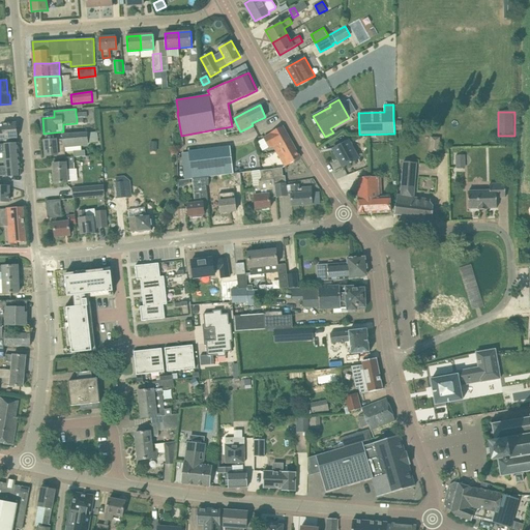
[(0,144),(4,144),(18,143),(17,138),(18,138),(17,123),(2,124),(2,128),(0,127),(0,144)]
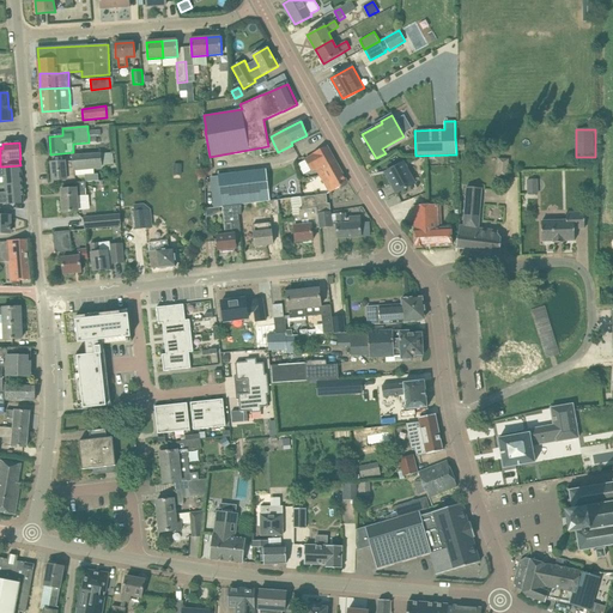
[(319,175),(325,171),(323,170),(337,163),(328,146),(304,159),(310,171),(316,168),(319,171),(317,173),(319,175)]
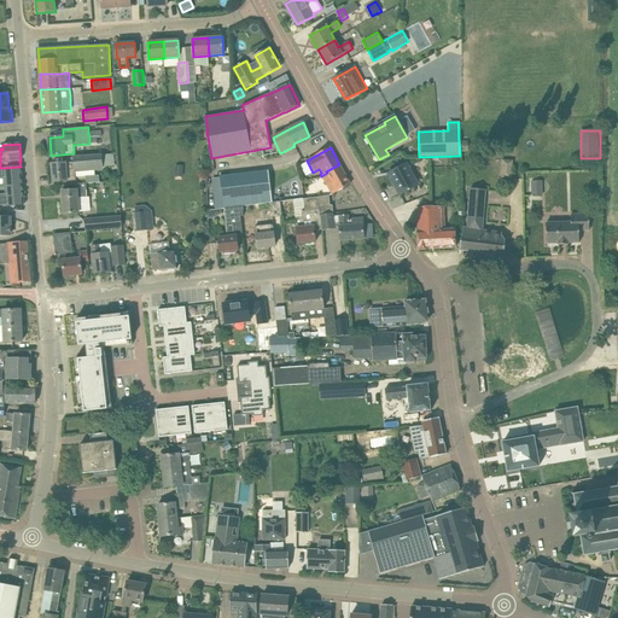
[(65,162),(51,164),(53,182),(76,180),(75,173),(75,169),(103,167),(101,155),(74,157),(74,162),(65,163),(65,162)]
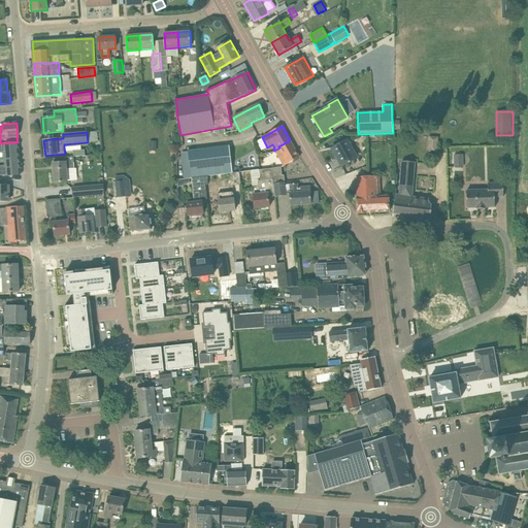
[(331,149),(337,158),(341,167),(357,158),(347,139),(331,149)]
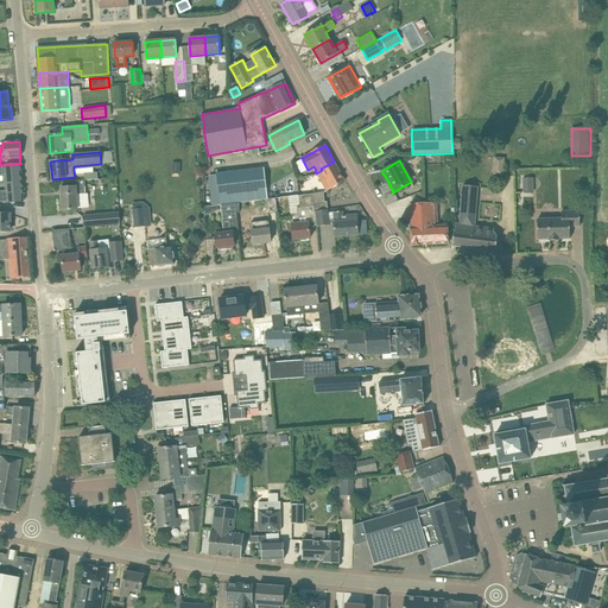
[(321,169),(322,170),(316,173),(327,191),(344,181),(334,162),(321,169)]
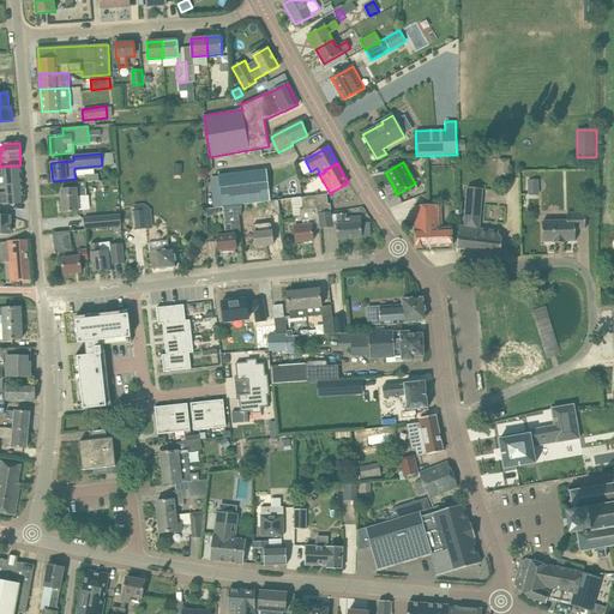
[(0,167),(0,186),(22,185),(20,166),(5,167),(0,167)]
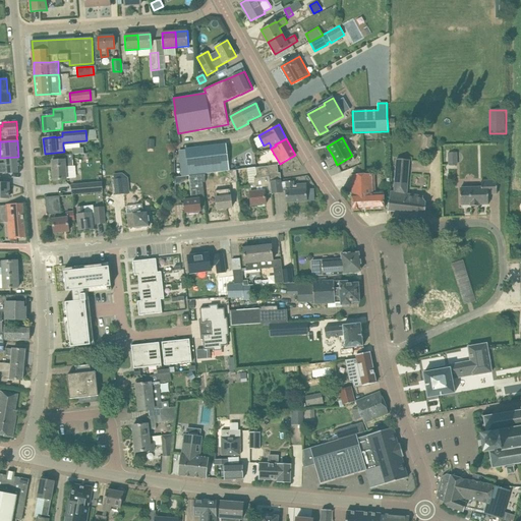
[(226,145),(186,149),(189,175),(205,173),(228,171),(229,171),(226,145)]
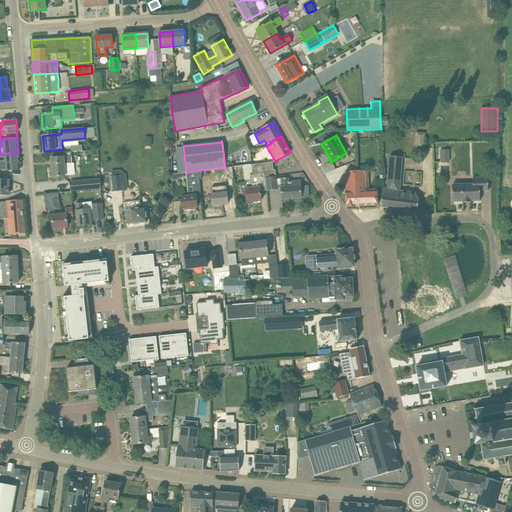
[(449,161),(448,148),(439,149),(439,161),(449,161)]
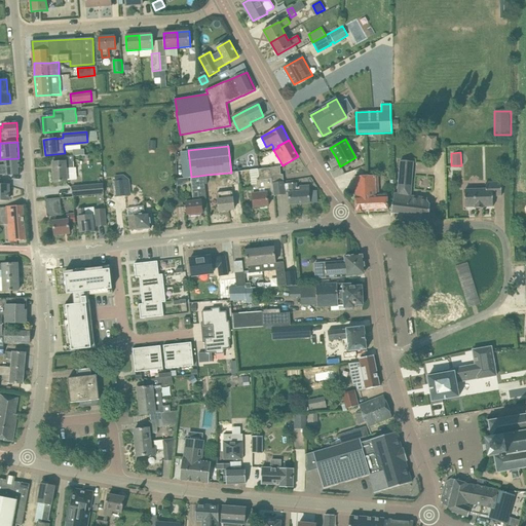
[(65,161),(52,162),(54,182),(67,181),(67,180),(75,180),(74,167),(74,156),(65,156),(65,161)]
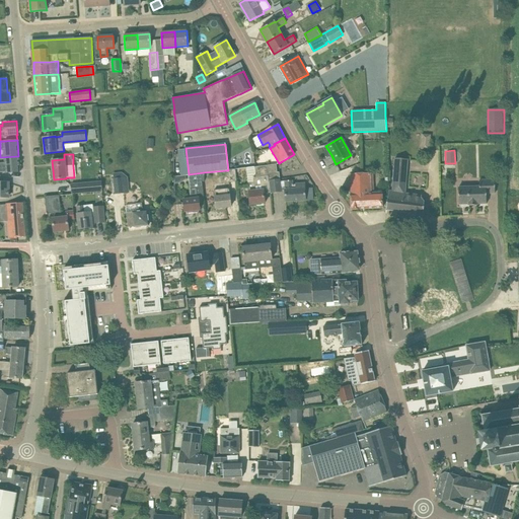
[(18,156),(0,157),(0,171),(6,171),(6,172),(20,171),(18,156)]
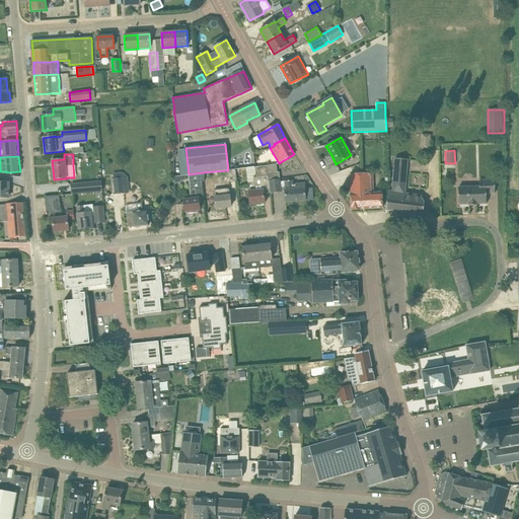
[(410,213),(410,216),(424,218),(425,208),(425,202),(422,198),(422,195),(405,193),(409,159),(406,158),(406,159),(395,159),(392,192),(389,192),(388,200),(386,210),(410,213)]
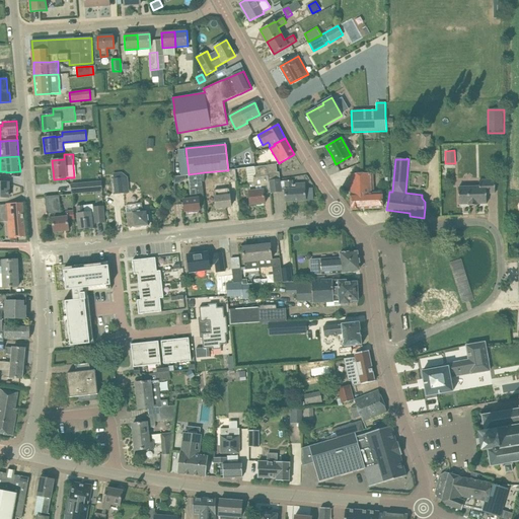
[(277,164),(268,165),(269,175),(269,180),(280,179),(280,172),(278,172),(277,164)]
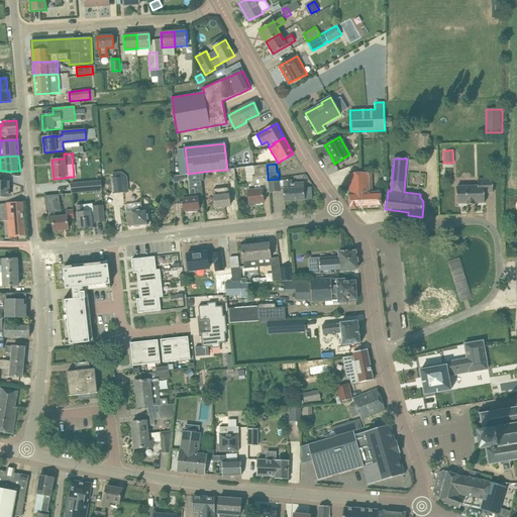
[(267,165),(253,167),(254,176),(262,175),(268,175),(267,165)]
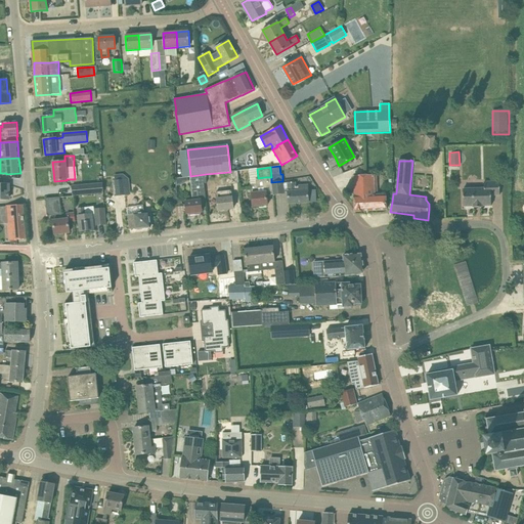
[(237,171),(230,172),(231,184),(239,183),(237,171)]
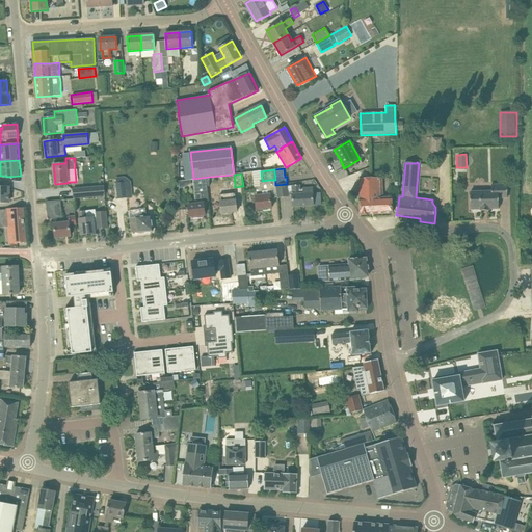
[(188,205),(189,217),(190,217),(191,220),(204,218),(204,215),(205,215),(204,204),(209,203),(207,186),(210,186),(209,177),(193,179),(196,204),(188,205)]
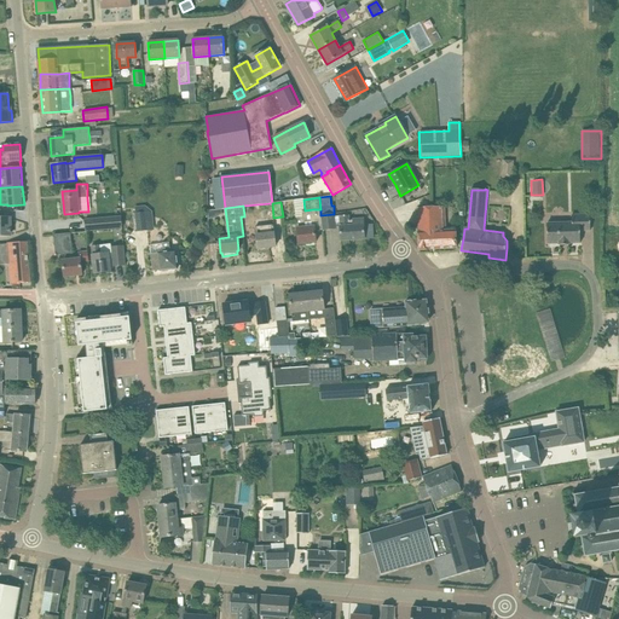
[(445,207),(417,208),(420,250),(457,248),(456,230),(446,230),(445,207)]
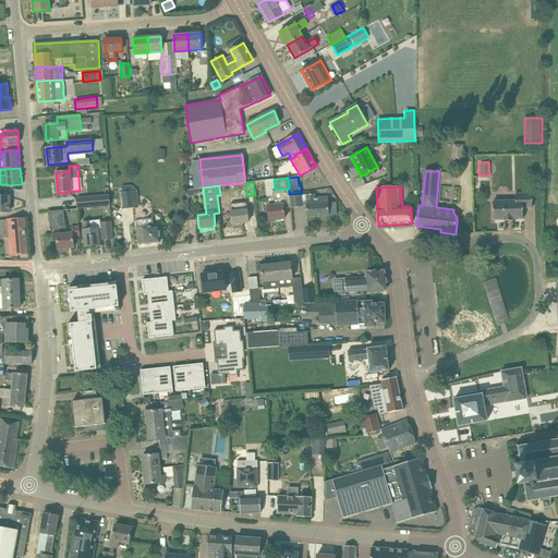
[(131,191),(122,192),(124,209),(133,208),(131,191)]
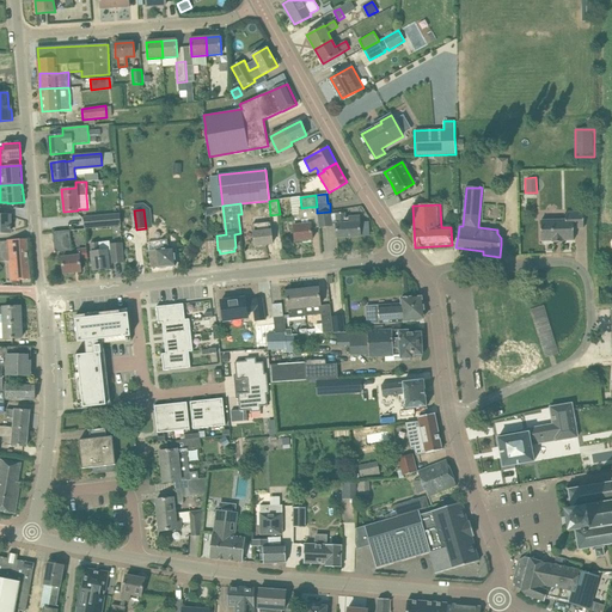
[(298,216),(293,218),(294,225),(295,242),(313,239),(311,224),(310,210),(297,212),(298,216)]
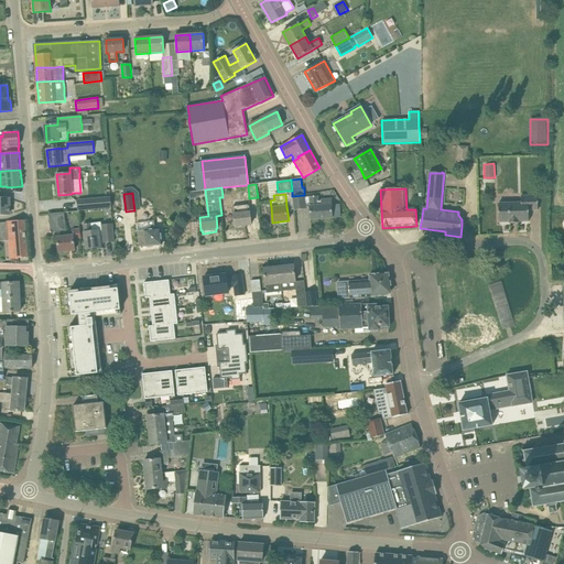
[(306,208),(304,195),(292,196),(293,209),(306,208)]
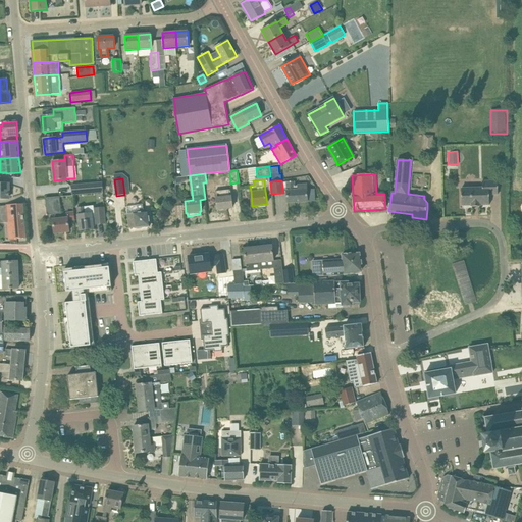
[(482,181),(482,188),(462,189),(462,196),(462,206),(472,205),(472,207),(480,206),(480,205),(489,205),(489,195),(498,195),(498,180),(482,181)]
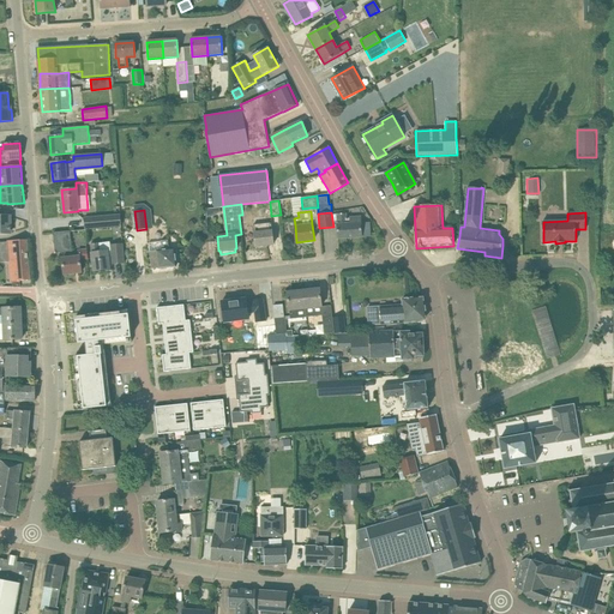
[(337,214),(338,224),(337,224),(338,238),(362,236),(361,217),(347,218),(347,214),(337,214)]
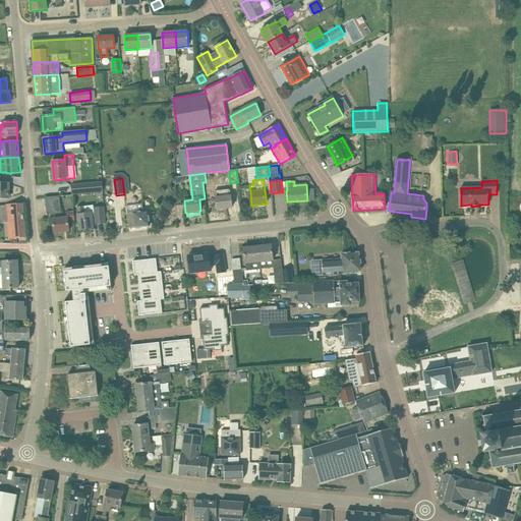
[(0,197),(9,198),(9,183),(0,182),(0,197)]
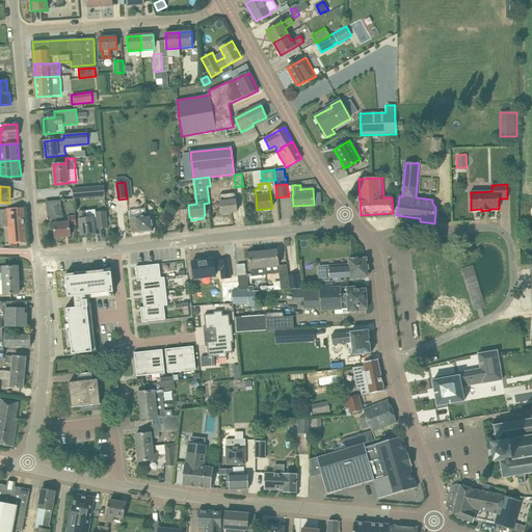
[(104,186),(73,189),(74,198),(105,195),(104,186)]
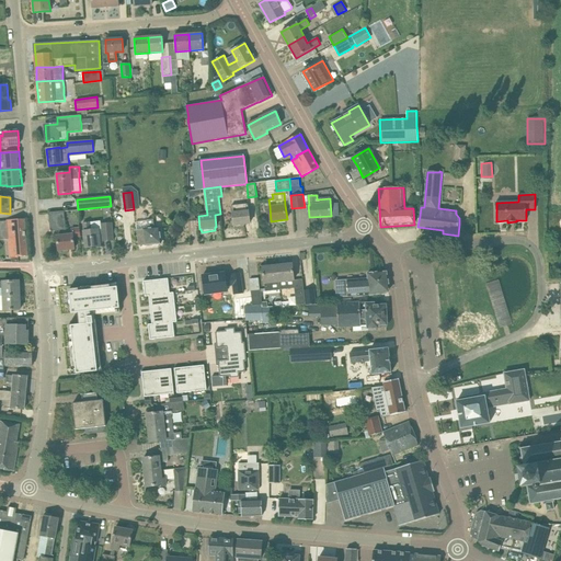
[(231,205),(233,225),(250,224),(248,204),(231,205)]
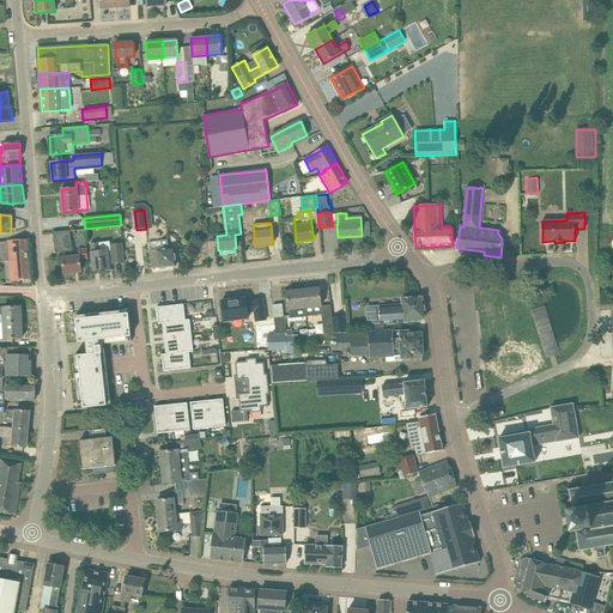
[(54,232),(55,253),(72,252),(71,231),(54,232)]
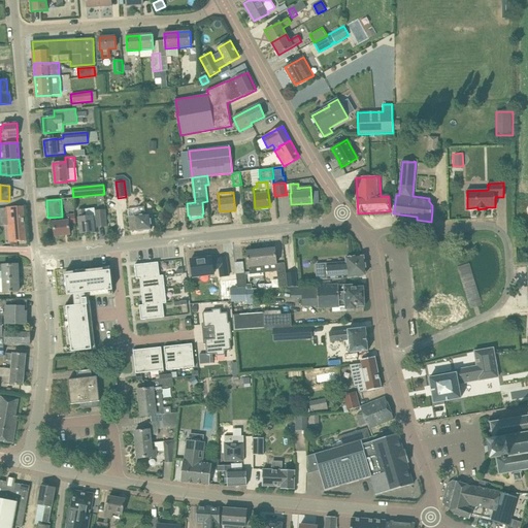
[(7,208),(0,208),(0,222),(0,225),(8,225),(9,241),(26,240),(23,206),(7,207),(7,208)]
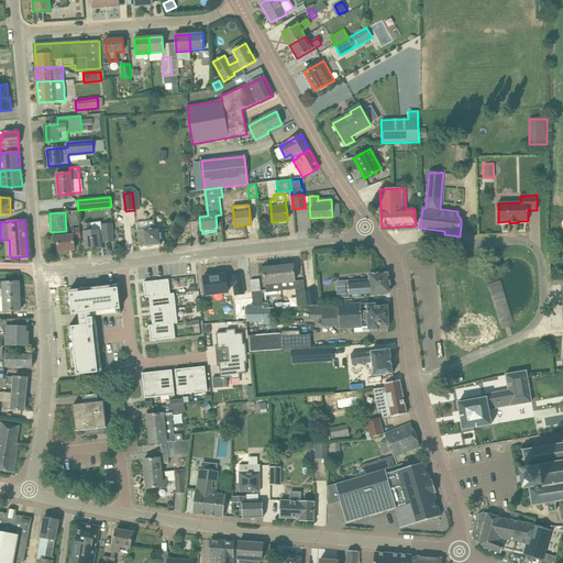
[(147,221),(136,223),(140,246),(146,245),(146,246),(162,244),(159,229),(155,229),(154,220),(147,221)]
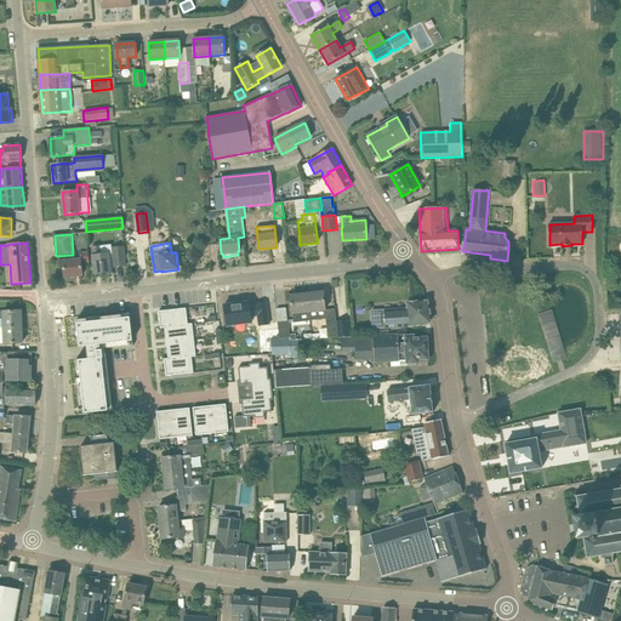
[(93,256),(96,274),(110,272),(108,255),(101,255),(100,245),(92,246),(93,256)]
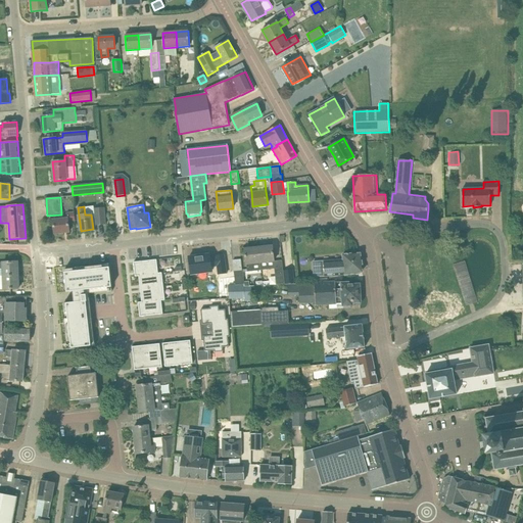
[(104,207),(94,208),(95,225),(105,225),(104,207)]
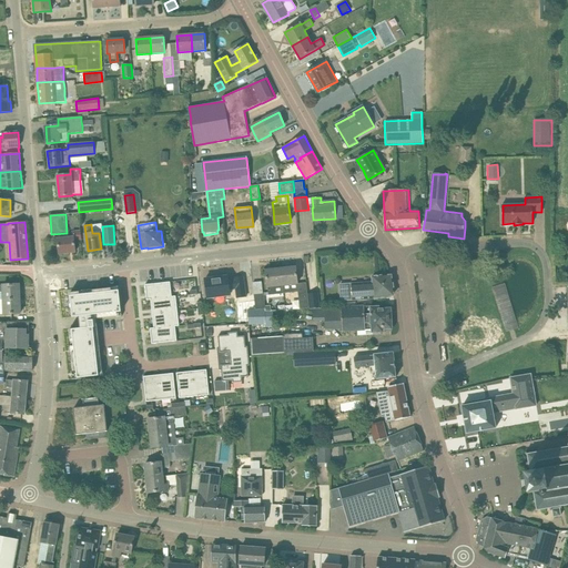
[(72,232),(73,237),(58,240),(59,254),(75,252),(74,241),(81,240),(81,231),(72,232)]
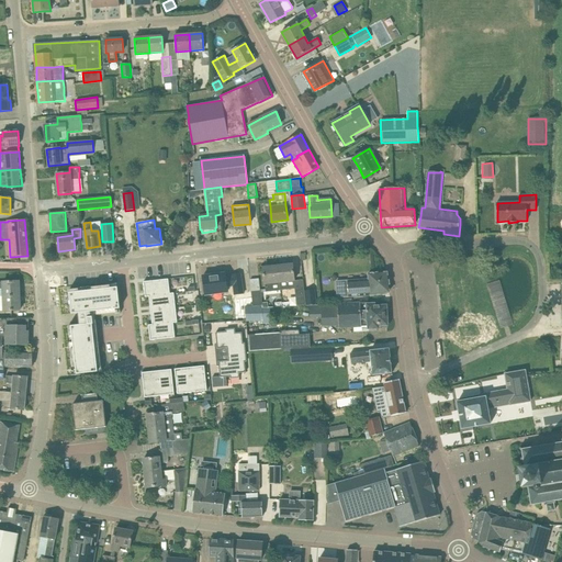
[(293,265),(278,266),(280,291),(295,289),(298,305),(306,305),(305,300),(303,280),(294,280),(293,265)]
